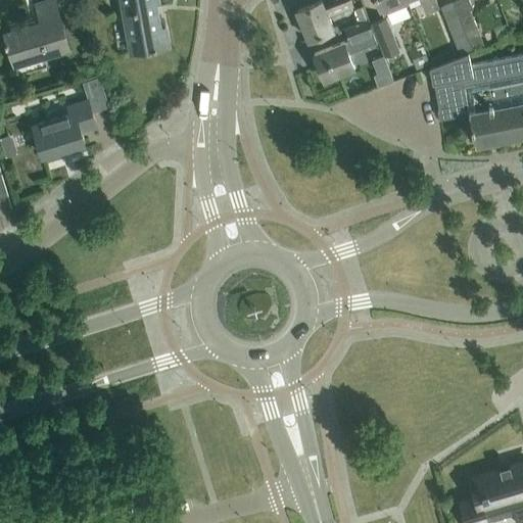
[(41,21),(5,33),(7,40),(5,41),(6,45),(8,44),(14,64),(15,63),(15,65),(46,56),(45,54),(68,48),(54,0),(46,0),(36,3),(41,21)]
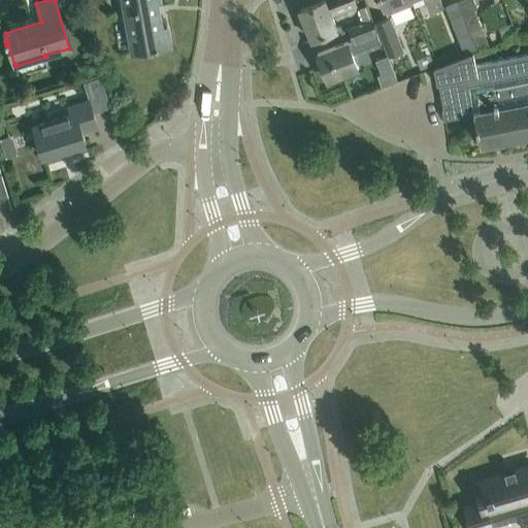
[(162,28),(156,0),(123,0),(132,52),(170,44),(167,27),(162,28)]
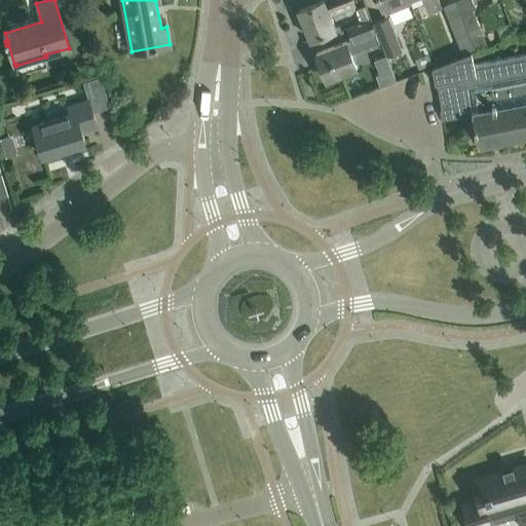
[(309,39),(335,28),(329,12),(354,3),(352,0),(321,0),(298,9),(309,39)]
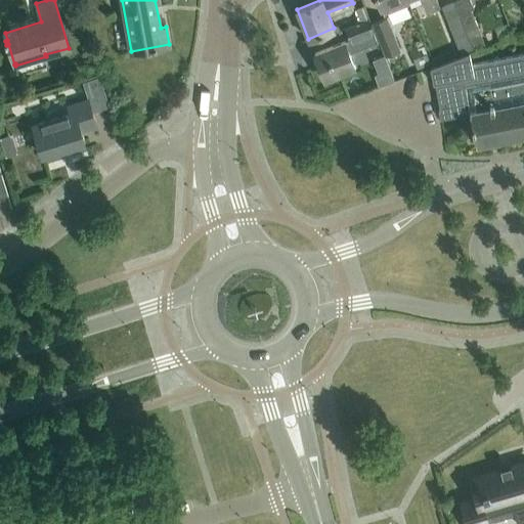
[(409,4),(407,0),(378,0),(384,14),(409,4)]
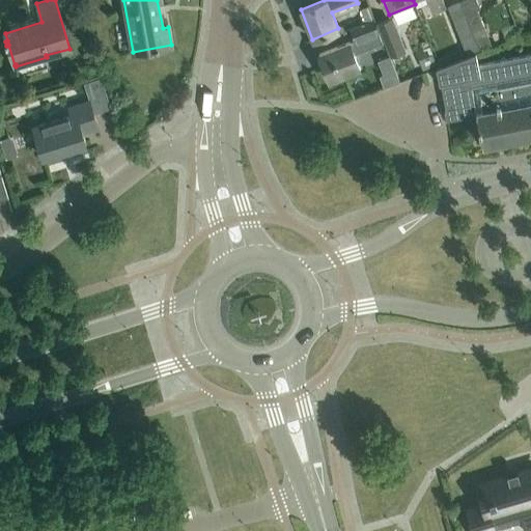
[(442,0),(425,0),(431,12),(446,7),(442,0)]
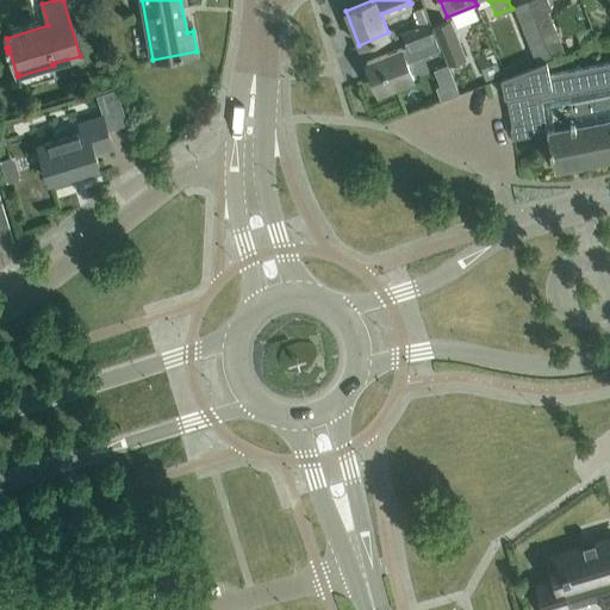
[(549,56),(534,16),(528,0),(515,6),(536,61),(549,56)]
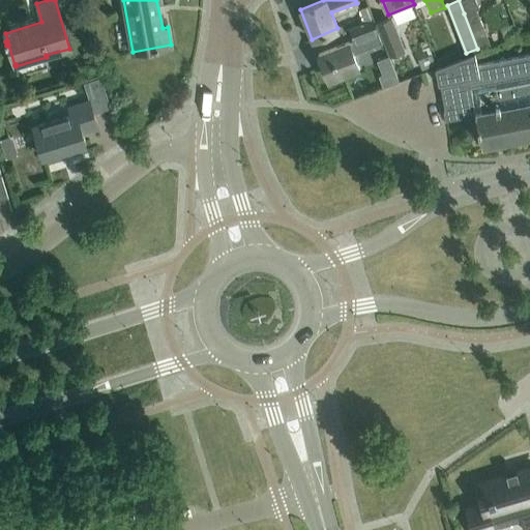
[(475,0),(459,0),(464,13),(477,49),(488,45),(484,36),(486,35),(475,9),(478,7),(475,0)]
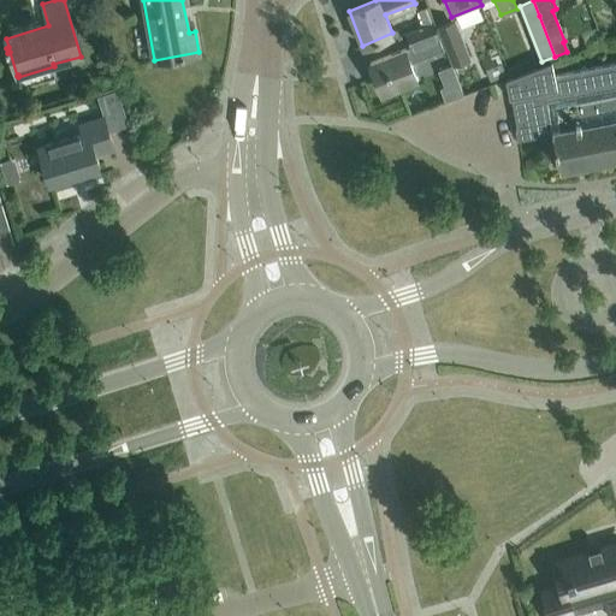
[(426,5),(418,9),(424,23),(432,21),(426,5)]
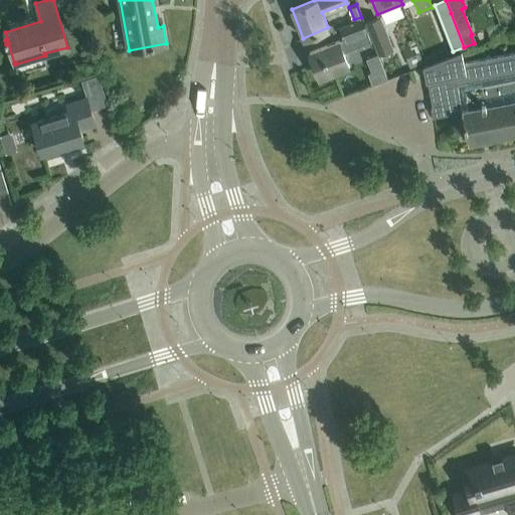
[(349,65),(343,50),(355,45),(351,35),(366,29),(361,17),(354,19),(339,26),(343,36),(309,50),(319,77),(349,65)]
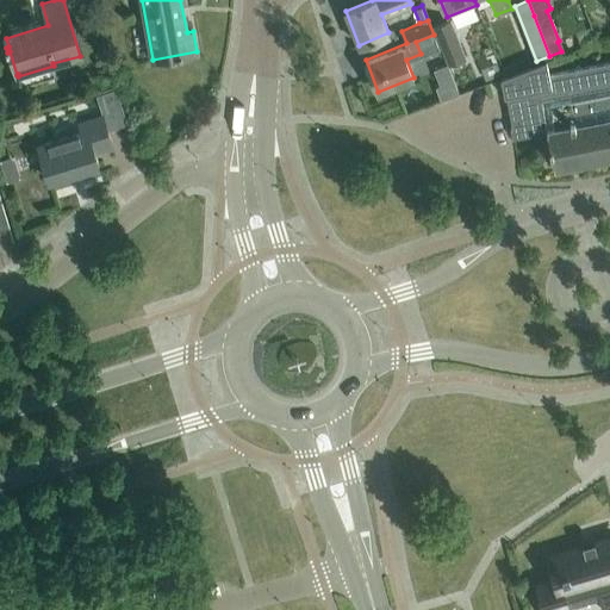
[(450,64),(454,69),(461,67),(459,61),(466,58),(450,20),(433,26),(448,66),(450,64)]
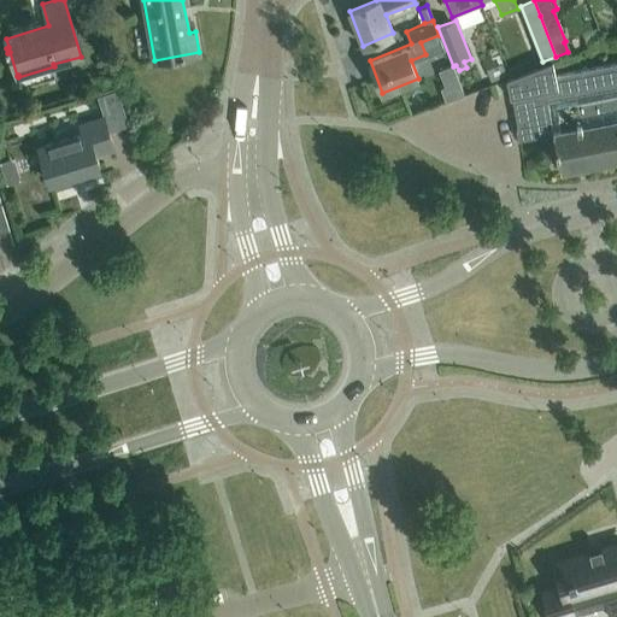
[(616,62),(556,75),(554,69),(553,62),(506,78),(510,98),(512,97),(518,128),(516,129),(518,140),(553,133),(560,169),(616,158),(616,62)]
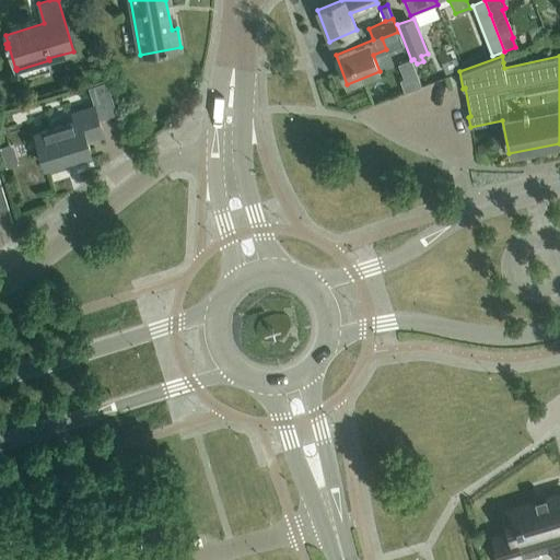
[(74,120),(35,133),(45,166),(91,152),(88,140),(103,135),(94,106),(72,113),(74,120)]
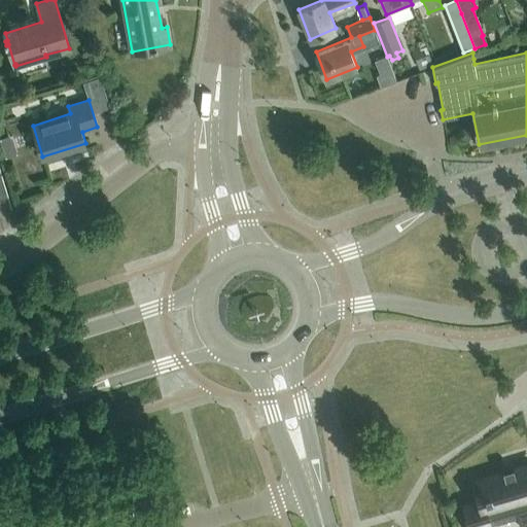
[(526,523),(526,463),(475,480),(481,499),(465,503),(471,526),(489,526),(486,516),(514,507),(520,525),(526,523)]
